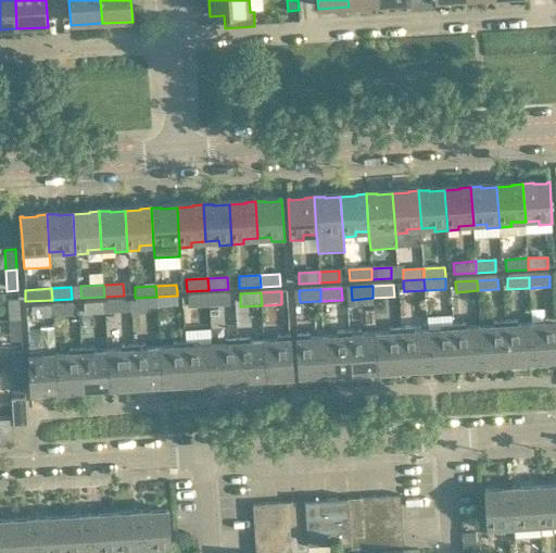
[(229,294),(209,296),(210,309),(229,308),(229,294)]
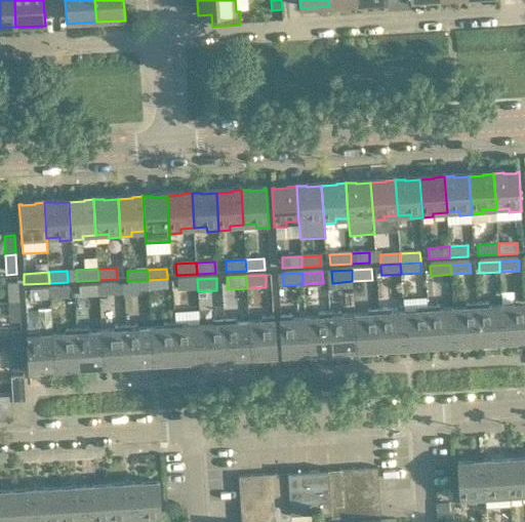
[(167,279),(148,280),(148,290),(168,289),(167,281),(167,279)]
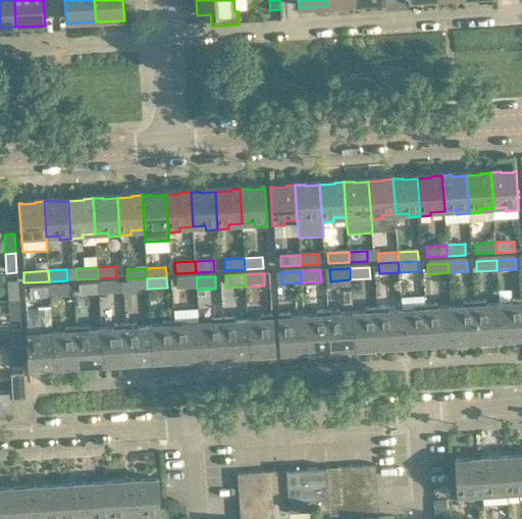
[(197,290),(196,277),(175,278),(176,291),(197,290)]
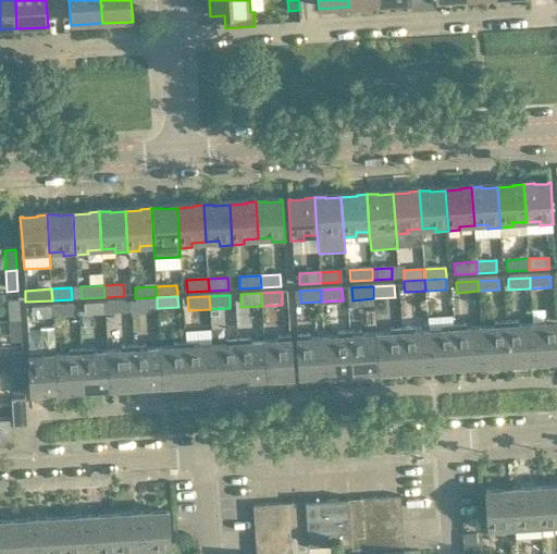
[(135,302),(131,302),(132,317),(158,316),(157,308),(157,297),(135,298),(136,302),(135,302)]
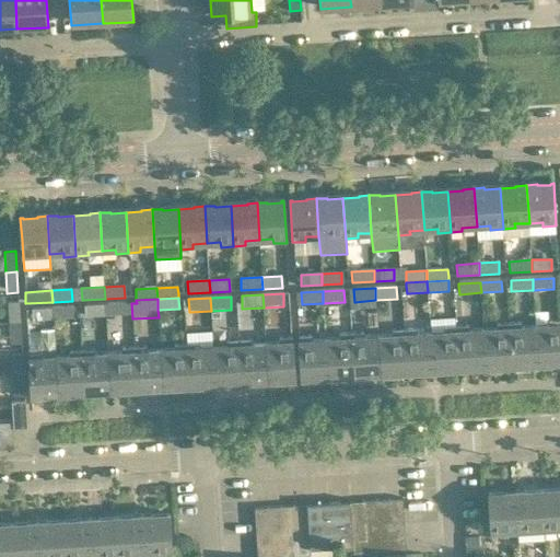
[(8,304),(9,325),(20,324),(19,303),(8,304)]
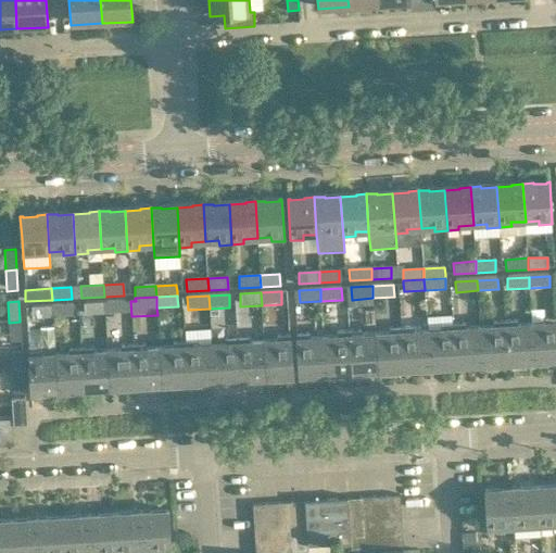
[(125,302),(104,303),(105,314),(125,313),(125,302)]
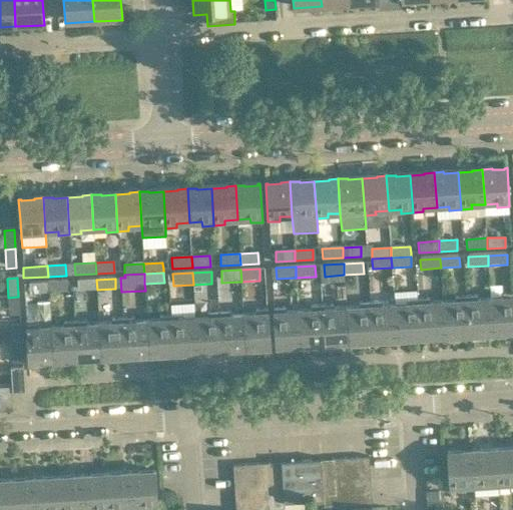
[(96,280),(77,281),(77,292),(97,290),(96,280)]
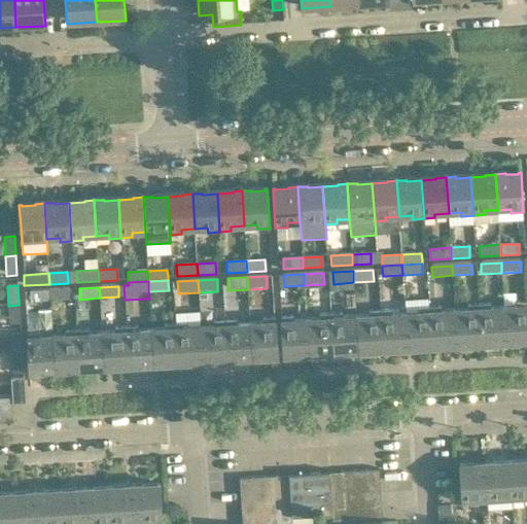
[(69,289),(49,290),(50,301),(69,300),(69,289)]
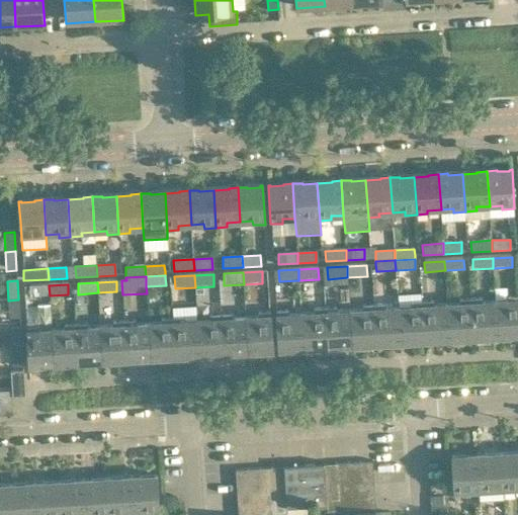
[(49,285),(29,286),(29,297),(50,295),(49,285)]
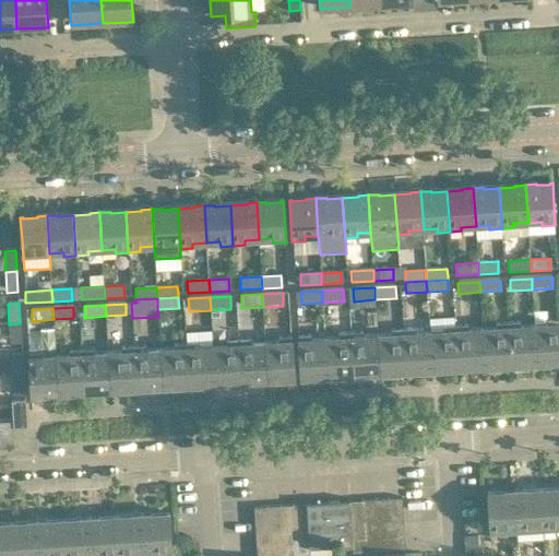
[(548,326),(535,327),(537,365),(547,364),(547,363),(558,362),(558,321),(548,322),(548,326)]
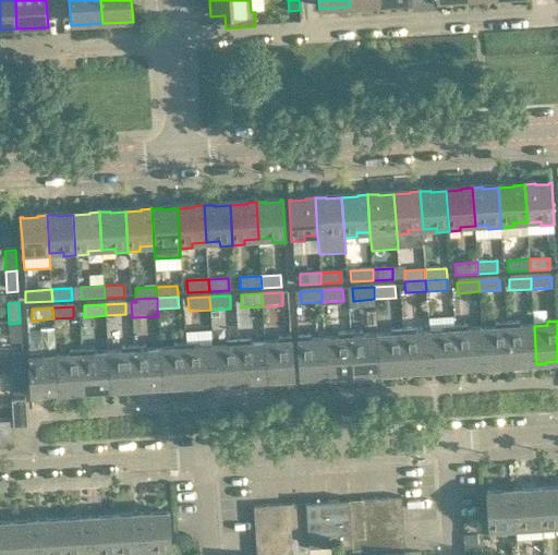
[(20,323),(9,324),(10,345),(21,344),(20,323)]
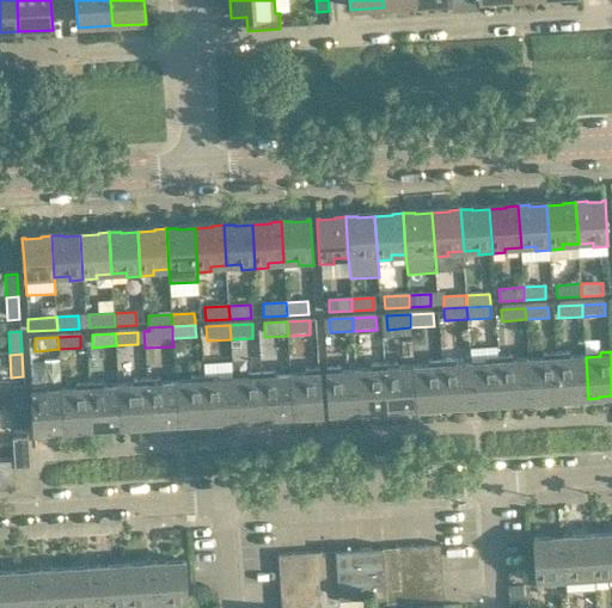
[(543,361),(528,361),(531,403),(543,403),(543,400),(560,399),(556,355),(542,356),(543,361)]
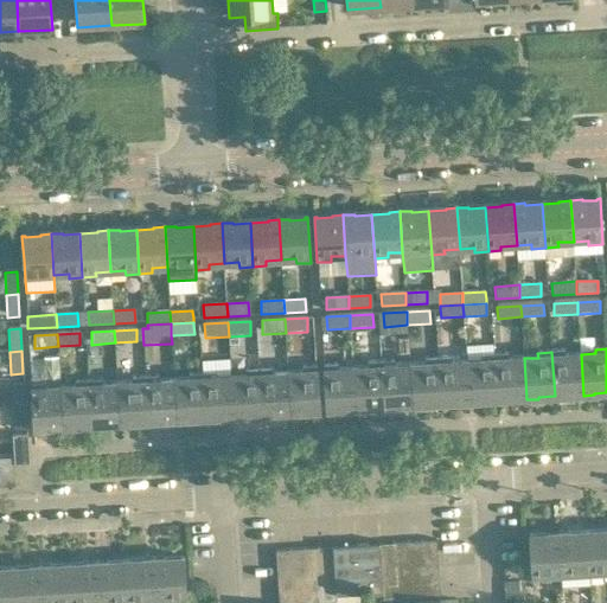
[(564,352),(551,352),(555,396),(572,395),(572,396),(583,396),(581,354),(566,355),(564,352)]
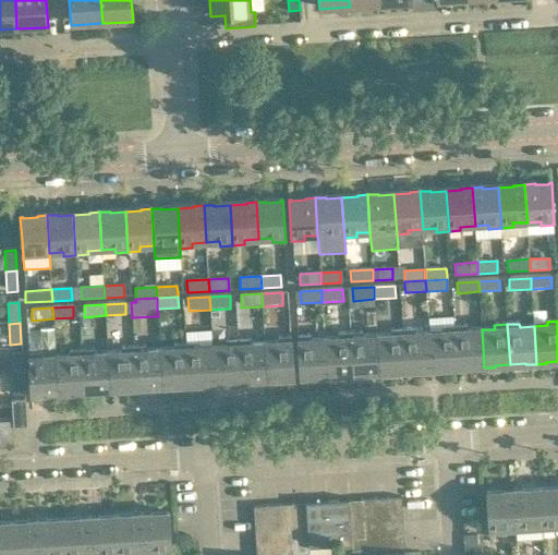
[(443,333),(429,333),(432,371),(443,370),(458,369),(456,327),(441,328),(443,333)]
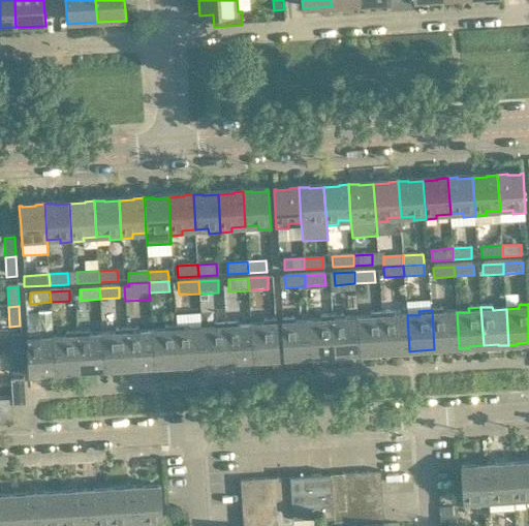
[(442,310),(432,310),(434,349),(449,348),(449,349),(459,348),(457,312),(442,313),(442,310)]
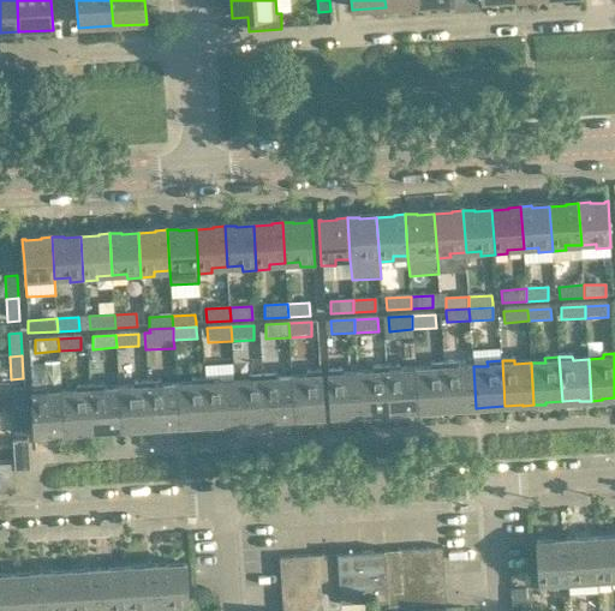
[(458,363),(443,364),(447,409),(464,408),(464,409),(476,408),(473,366),(458,367),(458,363)]
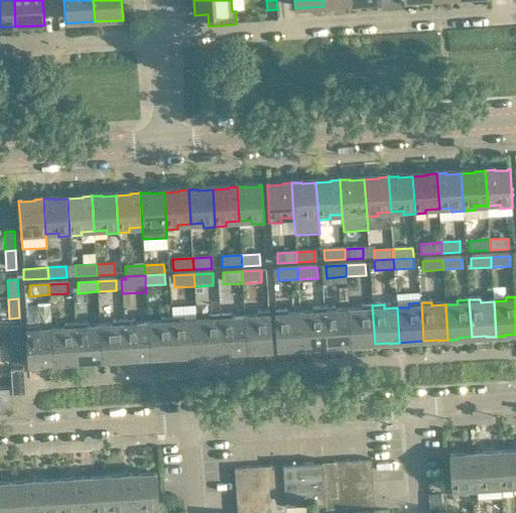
[(361,310),(349,310),(351,346),(360,345),(375,344),(372,305),(361,306),(361,310)]
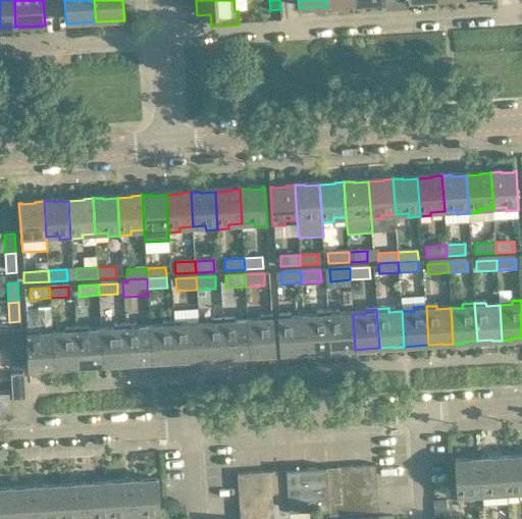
[(316,317),(304,317),(306,353),(316,353),(315,352),(330,351),(328,312),(316,313),(316,317)]
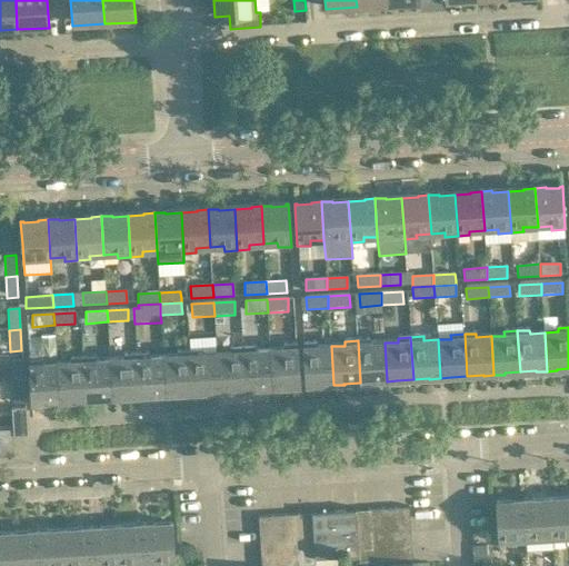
[(370,340),(358,340),(360,383),(376,381),(377,383),(387,381),(385,343),(370,344),(370,340)]
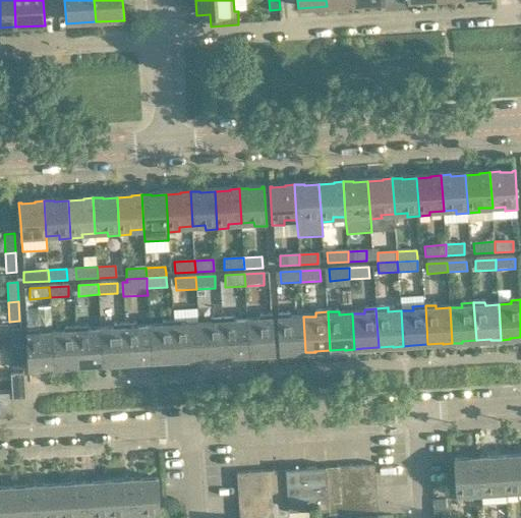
[(305,352),(303,317),(290,318),(290,314),(277,315),(280,354),(282,354),(282,353),(295,352),(295,353),(305,352)]
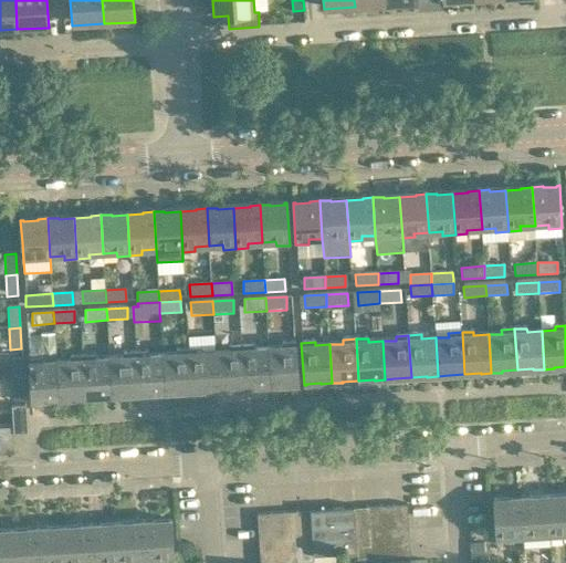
[(282,347),(269,348),(271,387),(282,386),(282,385),(296,384),(296,385),(299,385),(295,343),(282,344),(282,347)]
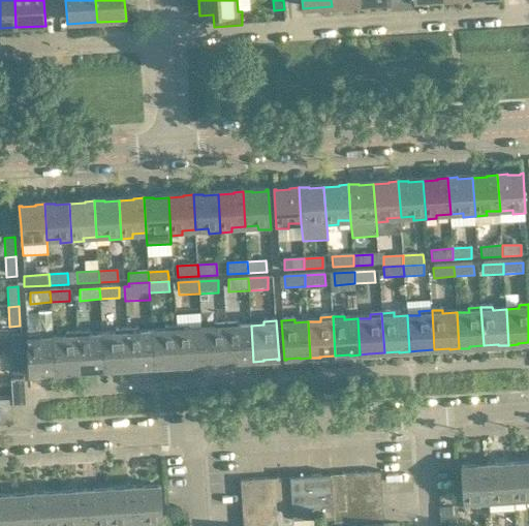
[(238,322),(226,323),(228,362),(244,361),(244,362),(253,362),(251,326),(238,327),(238,322)]
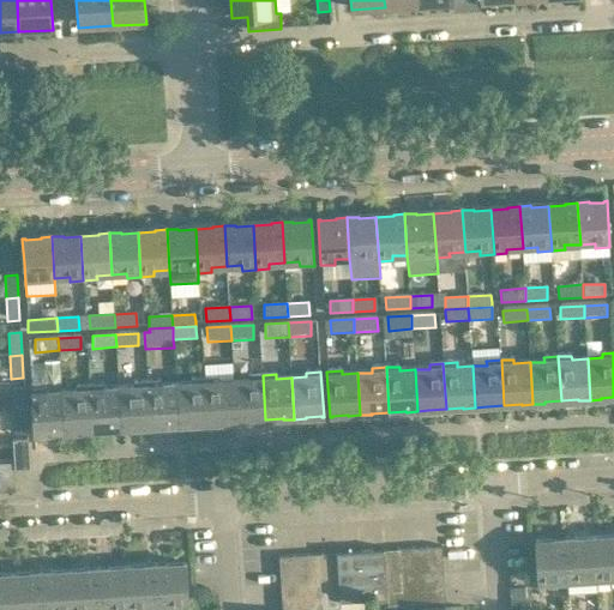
[(248,380),(234,381),(236,423),(248,422),(248,421),(265,420),(263,375),(248,376),(248,380)]
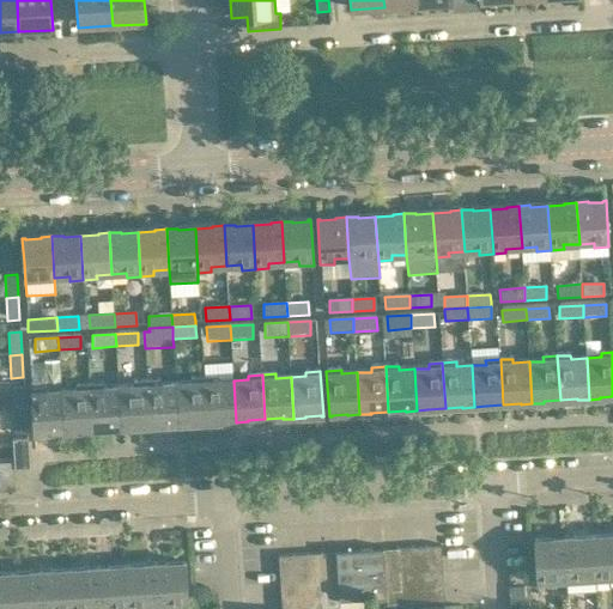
[(218,377),(205,378),(207,424),(236,422),(234,381),(218,382),(218,377)]
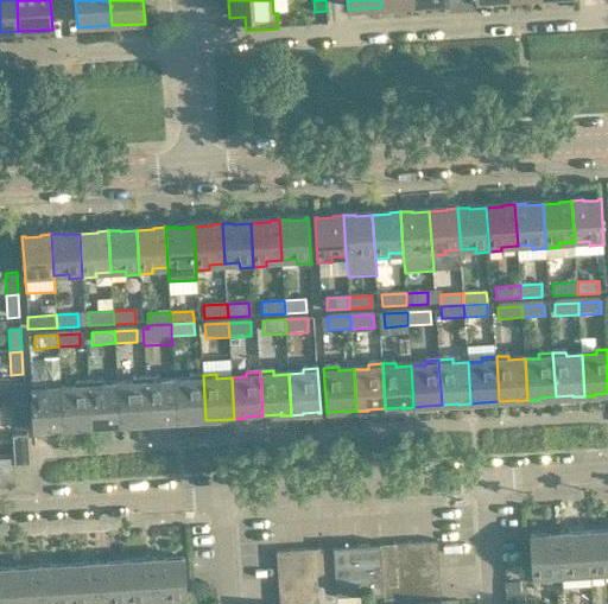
[(190,380),(175,381),(177,423),(189,421),(206,420),(203,375),(189,376),(190,380)]
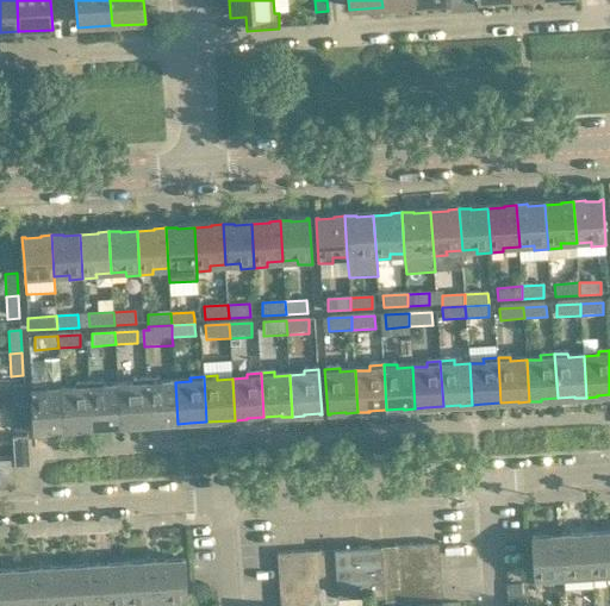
[(160,379),(147,380),(149,425),(166,424),(166,425),(178,424),(175,382),(160,383),(160,379)]
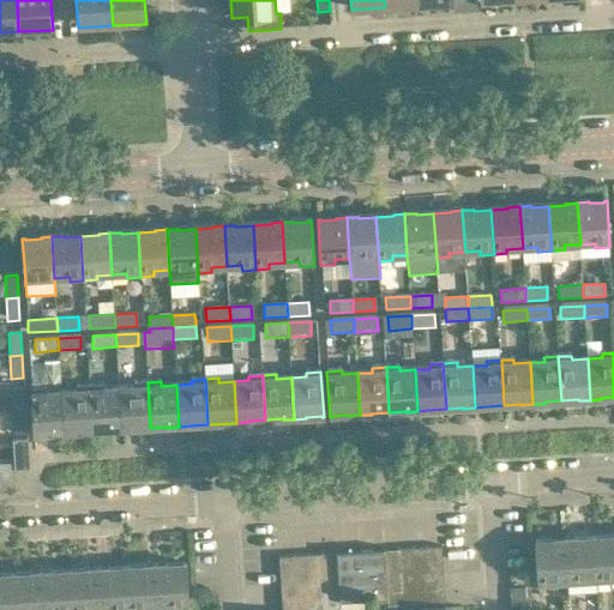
[(134,387),(119,388),(121,430),(133,430),(133,429),(150,428),(148,382),(134,384),(134,387)]
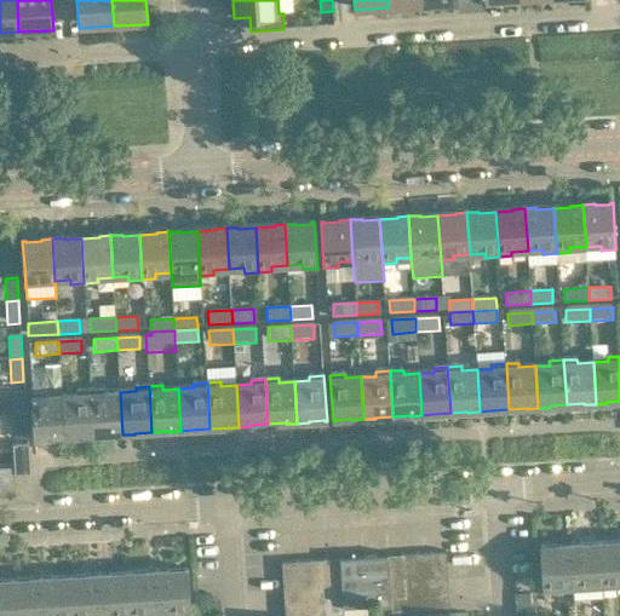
[(104,389),(91,390),(93,436),(112,435),(112,436),(122,435),(120,392),(104,393),(104,389)]
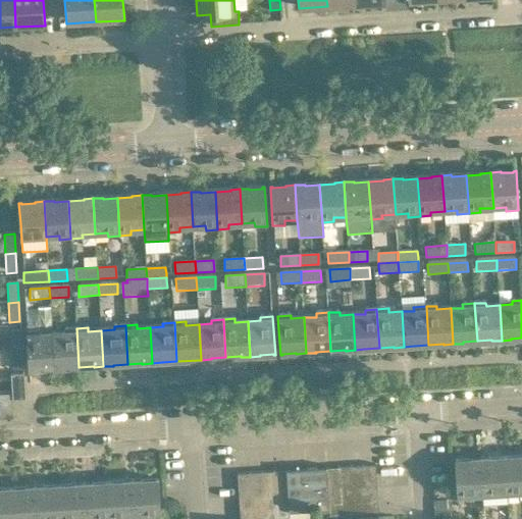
[(65,332),(52,333),(54,369),(64,369),(64,368),(79,367),(76,328),(65,329),(65,332)]
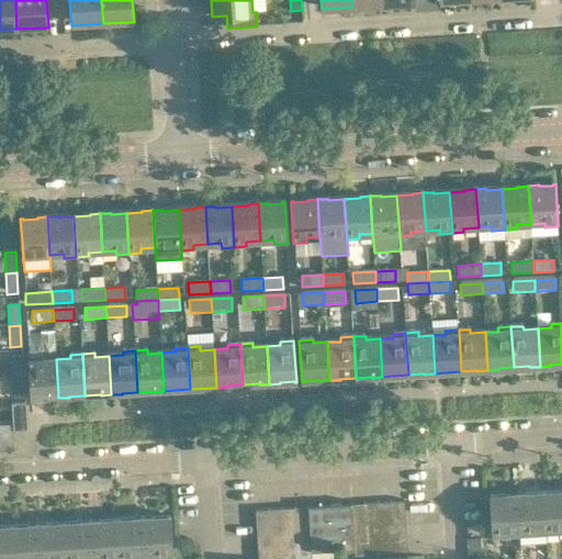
[(58,398),(56,359),(42,360),(42,356),(29,357),(32,400),(34,400),(34,399),(48,398),(48,399),(58,398)]
